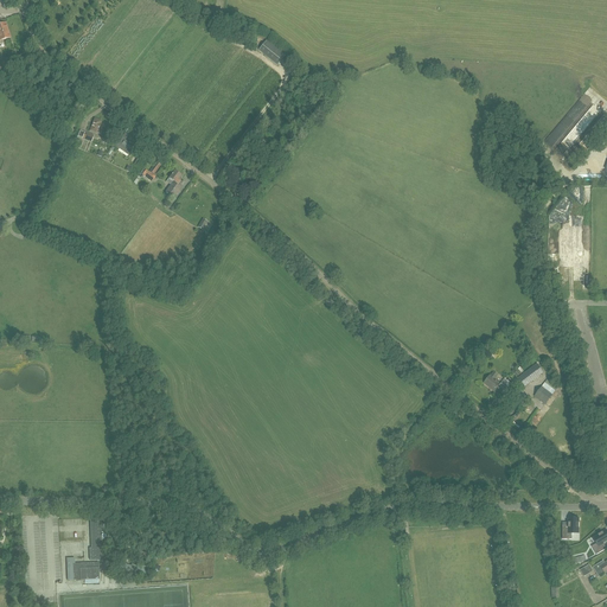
[(11,38),(8,31),(0,32),(0,44),(4,44),(2,40),(11,38)]
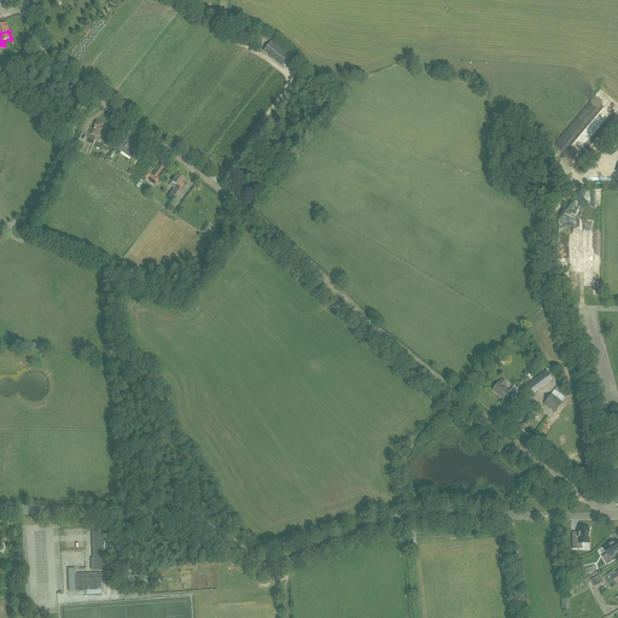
[(272,41),(263,52),(283,68),(291,57),(272,41)]
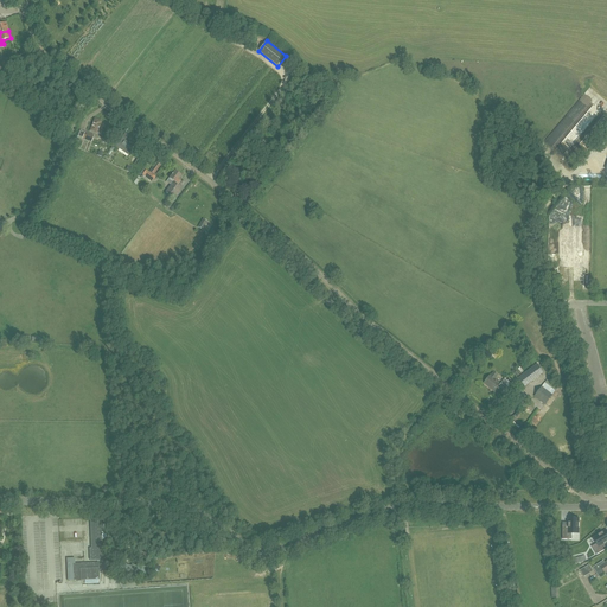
[(0,72),(1,72),(0,70),(12,66),(10,58),(0,61),(0,72)]
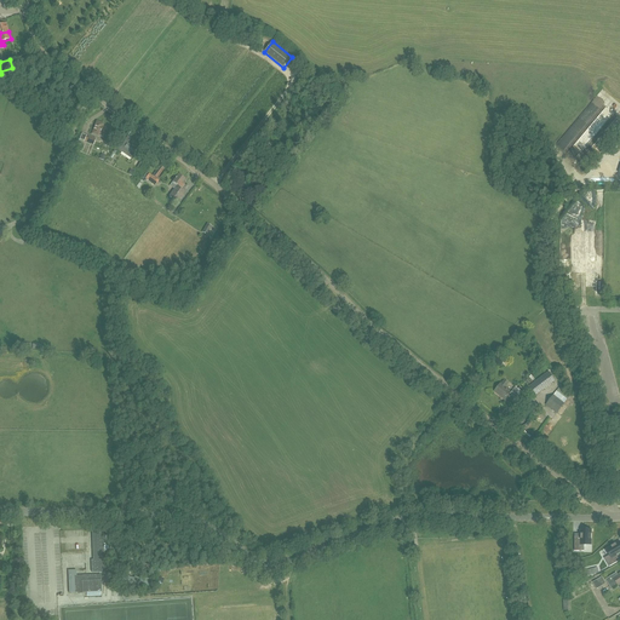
[(326,81),(313,74),(309,80),(322,89),(326,81)]
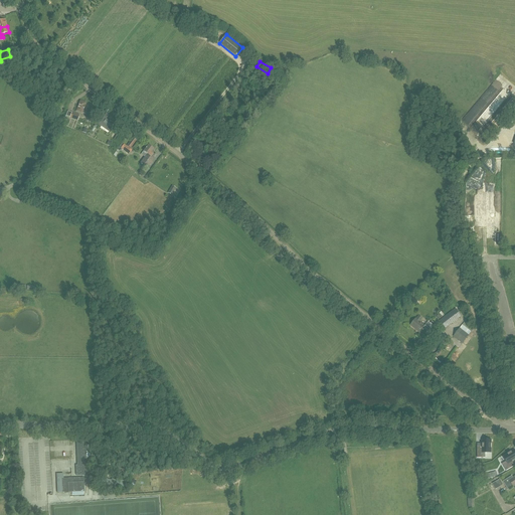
[(76,112),(81,113),(82,110),(87,112),(88,107),(86,106),(86,103),(80,101),(76,112)]
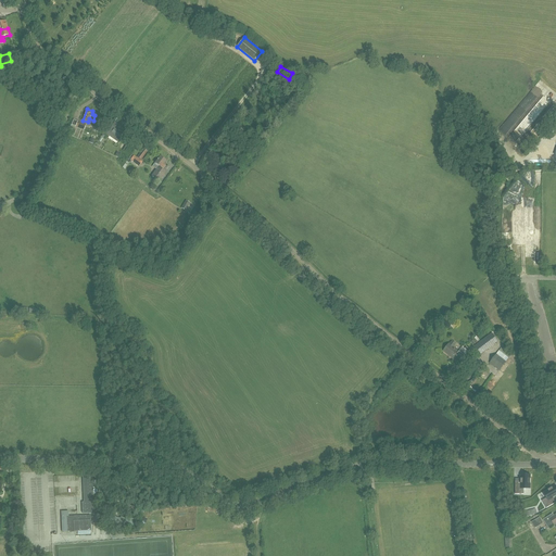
[(106,128),(101,136),(104,138),(105,136),(103,135),(104,134),(106,134),(105,135),(109,137),(111,135),(119,140),(123,134),(119,131),(118,129),(117,130),(114,128),(115,127),(112,126),(110,129),(106,128)]
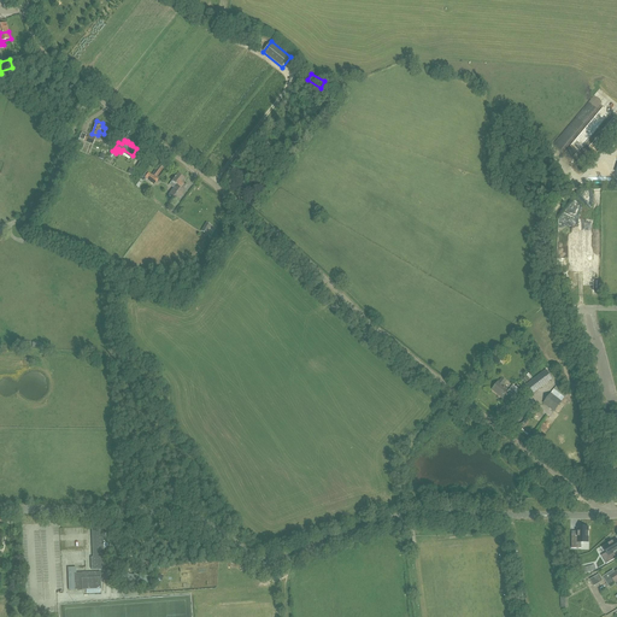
[(152,175),(157,177),(165,168),(160,164),(152,175)]
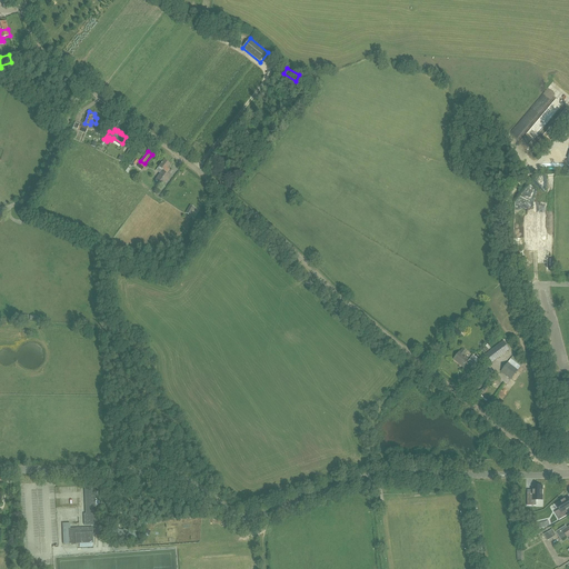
[(133,163),(142,170),(146,166),(137,159),(133,163)]
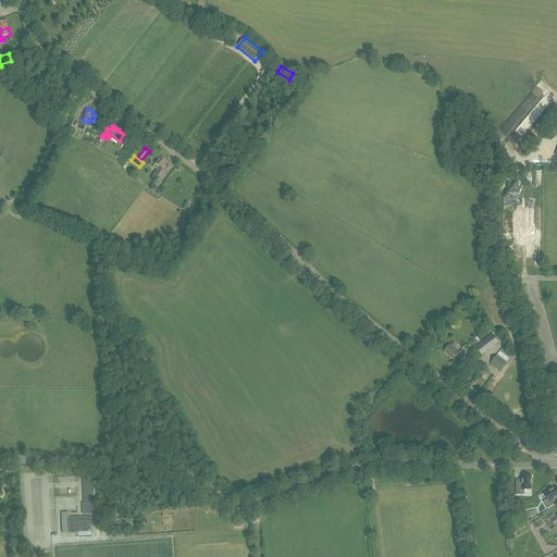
[(159,166),(157,169),(164,174),(166,172),(163,171),(166,166),(163,164),(166,161),(160,157),(156,163),(159,166)]
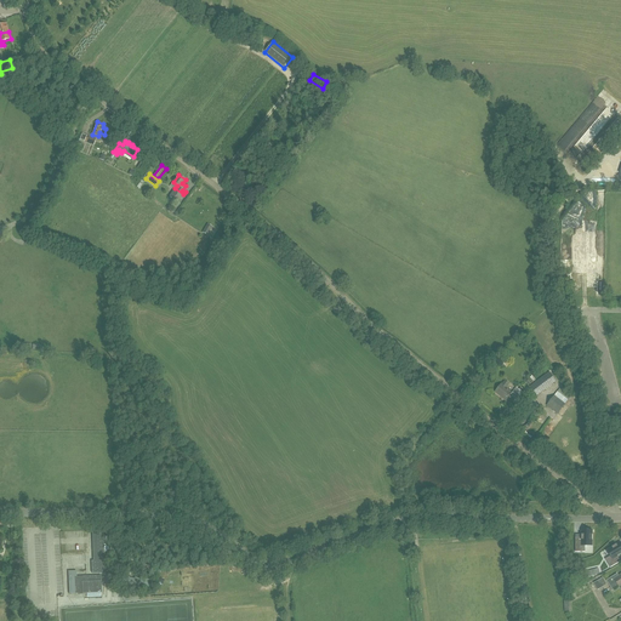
[(183,194),(175,188),(170,195),(178,203),(183,194)]
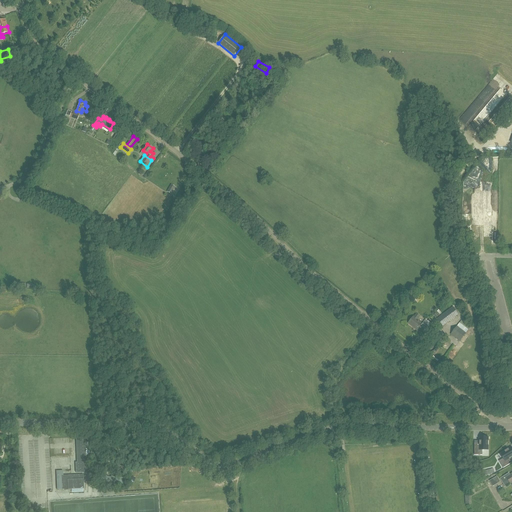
[(409,323),(412,326),(413,325),(418,329),(417,330),(418,330),(424,334),(429,327),(423,323),(422,324),(417,320),(420,316),(416,314),(409,323)]
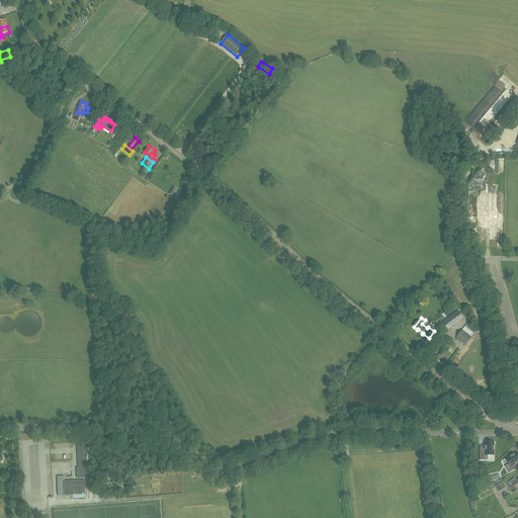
[(443,322),(442,323),(448,331),(455,325),(449,318),(443,322)]
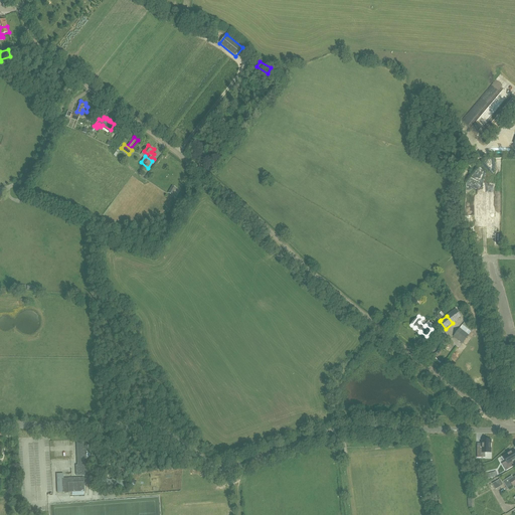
[(469,335),(461,328),(454,336),(463,343),(469,335)]
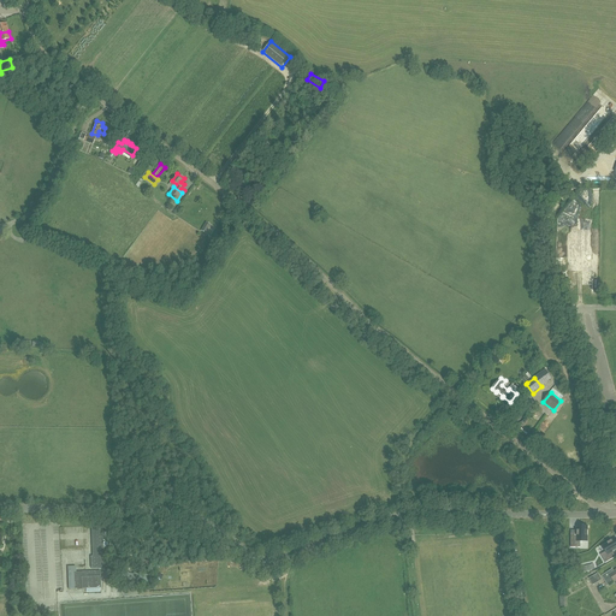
[(515,410),(520,415),(526,407),(521,403),(515,410)]
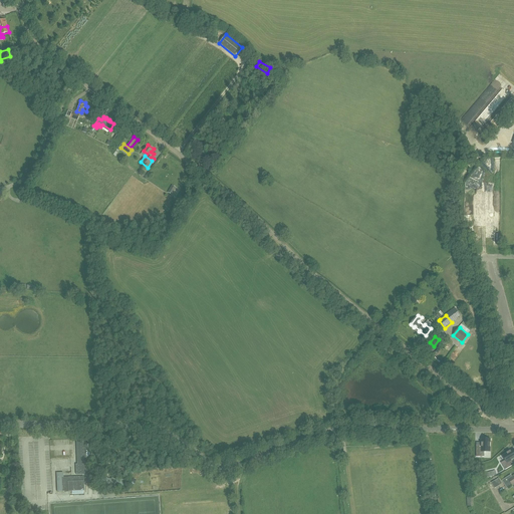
[(87,463),(86,463),(85,438),(76,439),(77,464),(75,464),(76,474),(88,473),(87,463)]
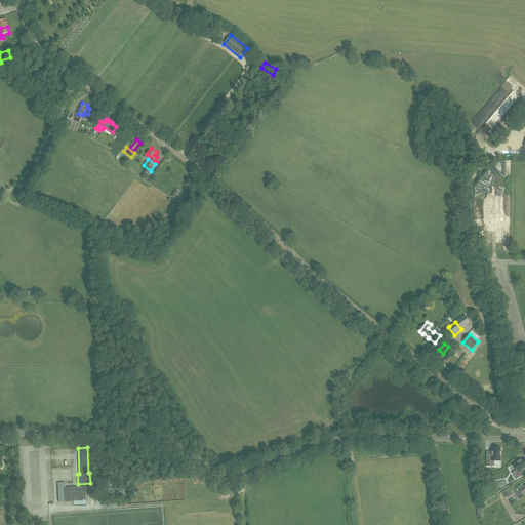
[(486,454),(486,467),(494,467),(494,463),(494,461),(497,461),(500,461),(500,449),(491,448),(491,454),(486,454)]
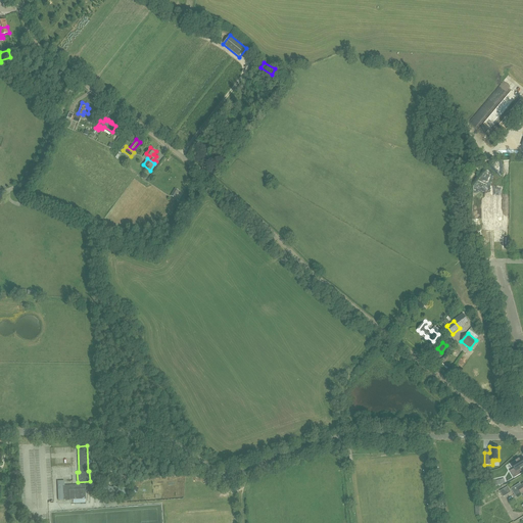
[(515,468),(510,471),(514,478),(522,472),(522,469),(522,467),(522,466),(522,458),(522,457),(512,463),(515,468)]
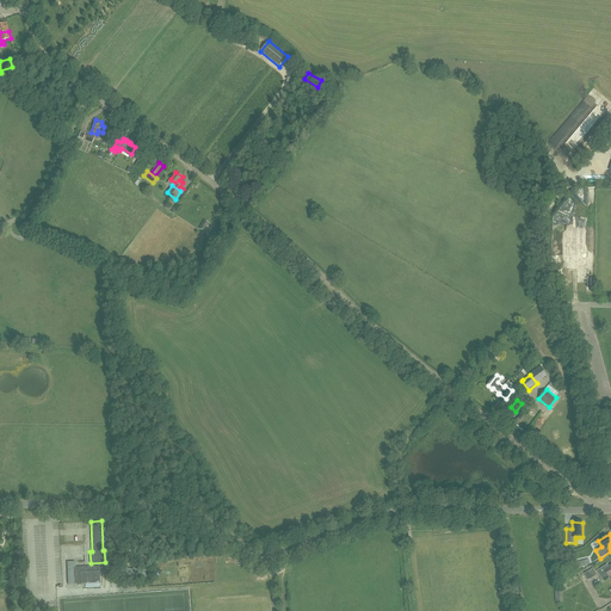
[(67,561),(68,584),(100,582),(99,566),(75,567),(75,561),(67,561)]
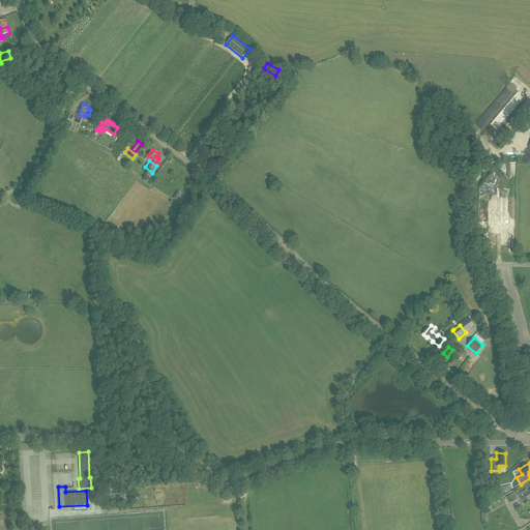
[(529,490),(528,492),(526,490),(518,495),(523,503),(529,499),(529,490)]
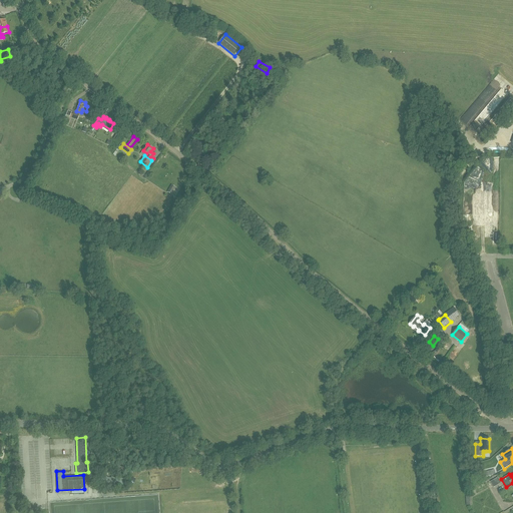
[(110,479),(102,478),(101,483),(109,485),(109,484),(113,485),(114,483),(122,485),(124,479),(115,477),(115,478),(114,478),(110,477),(110,479)]
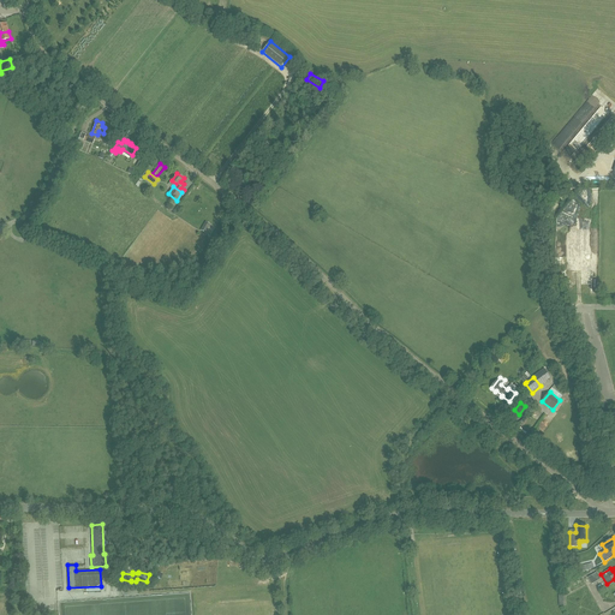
[(591,584),(601,579),(596,572),(587,578),(591,584)]
